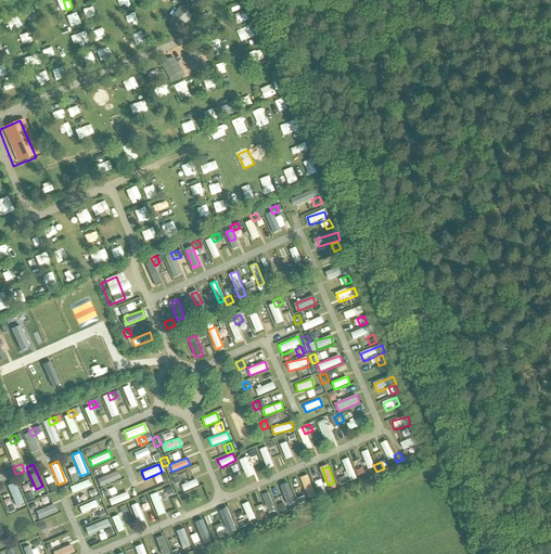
[(361,475),(359,468),(353,471),(355,477),(361,475)]
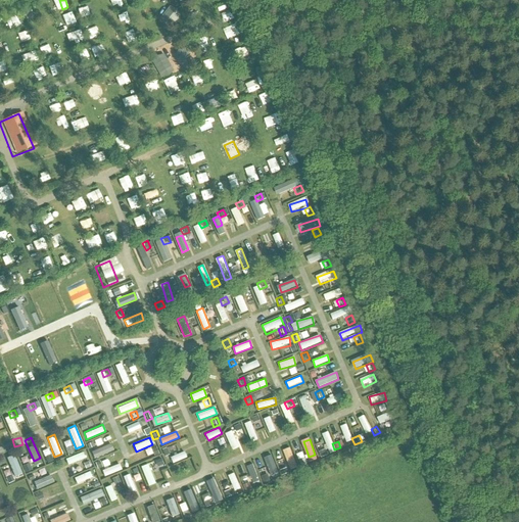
[(225,451),(223,444),(217,447),(220,453),(225,451)]
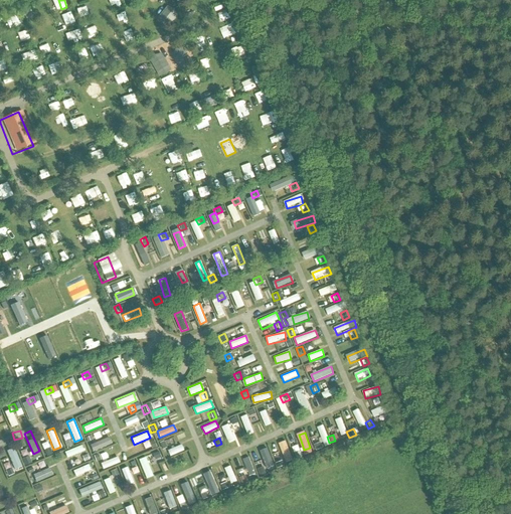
[(279,442),(285,462),(292,460),(286,440),(279,442)]
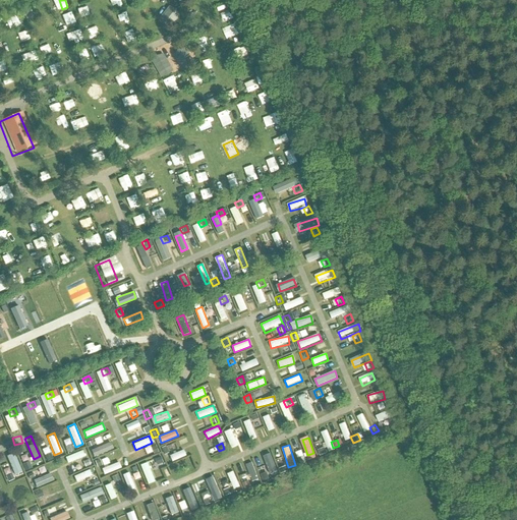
[(70,452),(67,446),(61,448),(64,455),(70,452)]
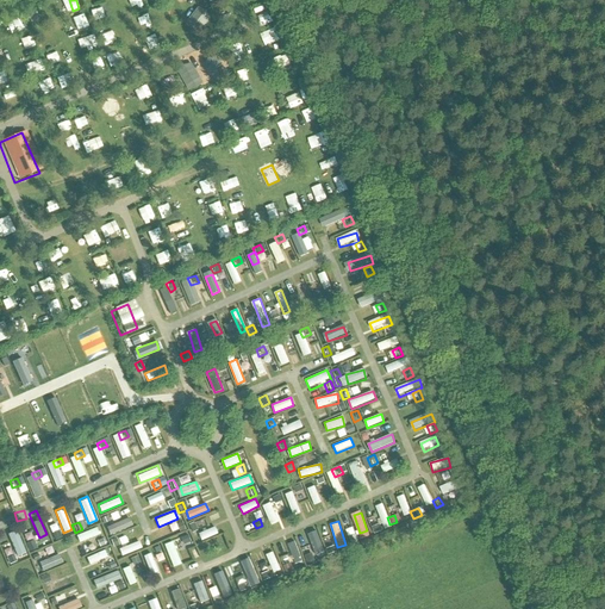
[(184,527),(188,535),(194,532),(191,523),(184,527)]
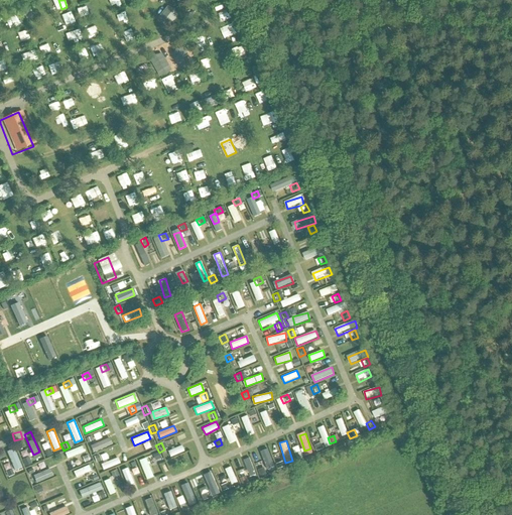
[(259,444),(264,460),(271,458),(266,442),(259,444)]
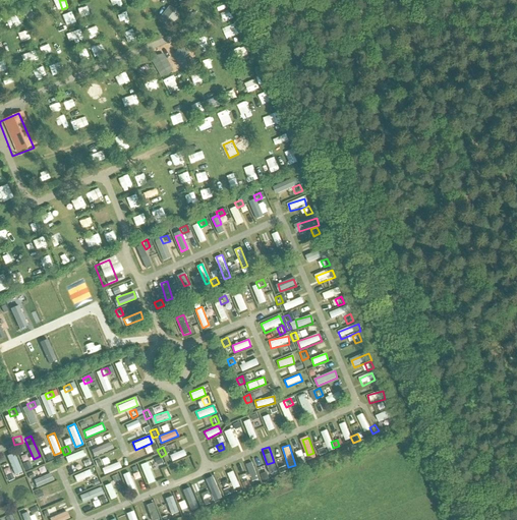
[(314,451),(317,457),(324,454),(322,448),(314,451)]
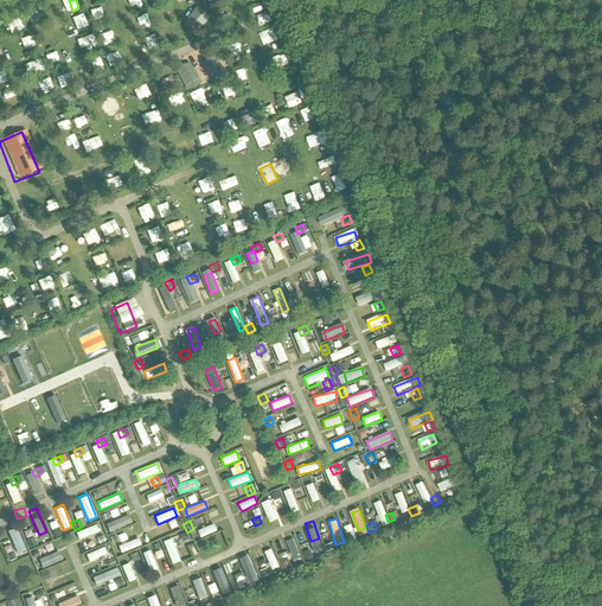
[(196,529),(199,537),(216,531),(212,523),(196,529)]
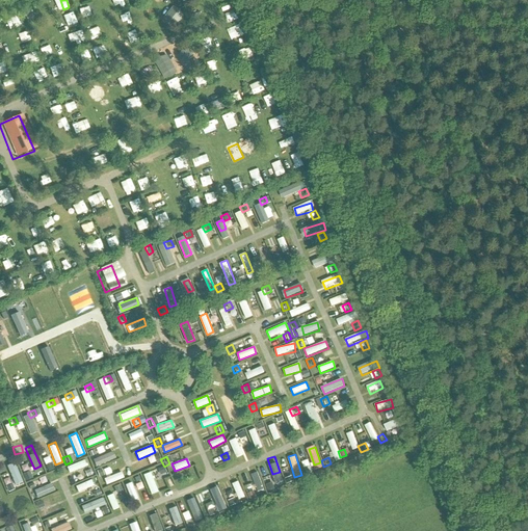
[(70,473),(83,468),(80,459),(67,465),(70,473)]
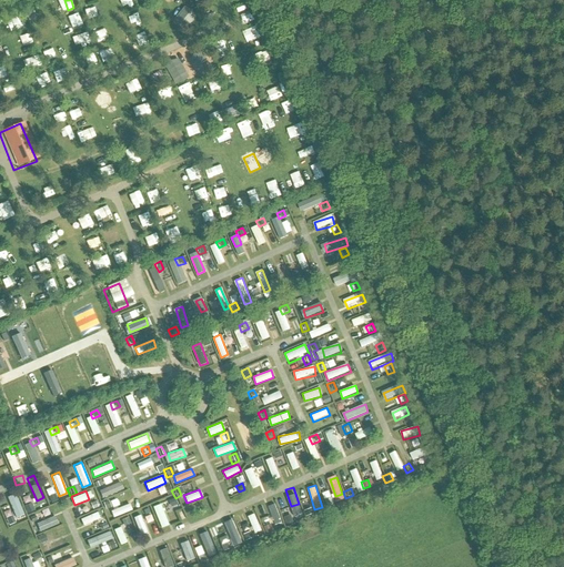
[(53,502),(50,495),(44,497),(48,505),(53,502)]
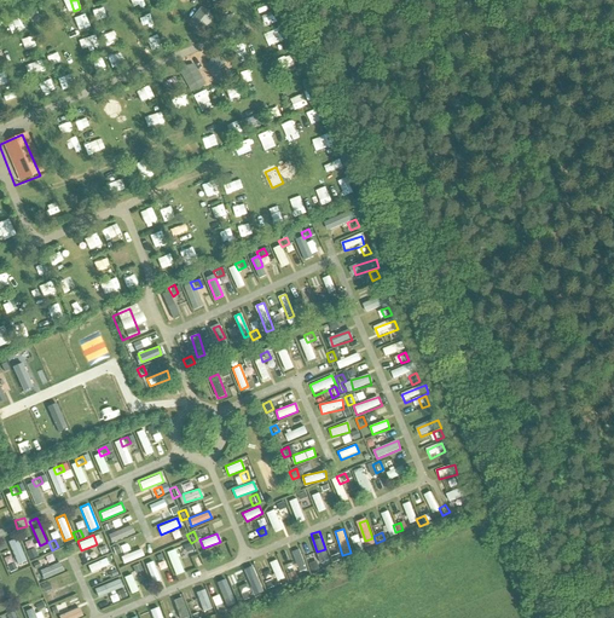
[(349,544),(352,552),(360,549),(358,541),(349,544)]
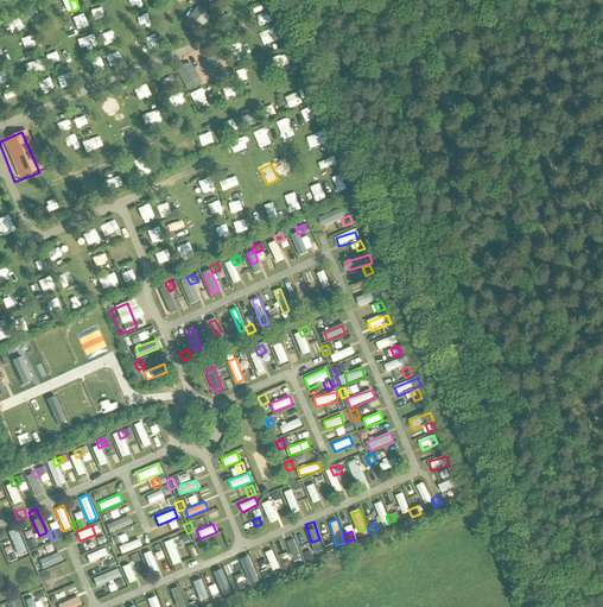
[(175,537),(179,547),(186,543),(183,533),(175,537)]
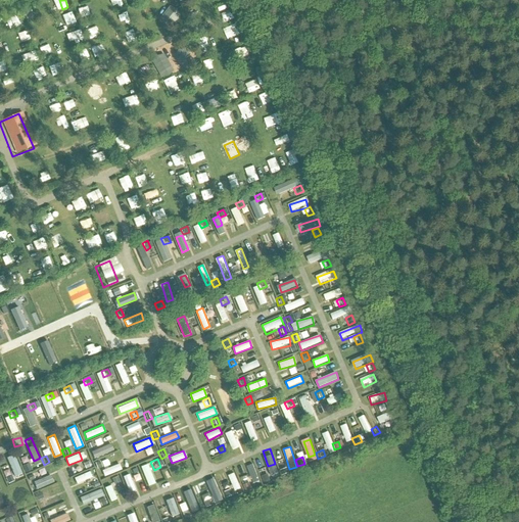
[(118,463),(101,469),(104,476),(121,469),(118,463)]
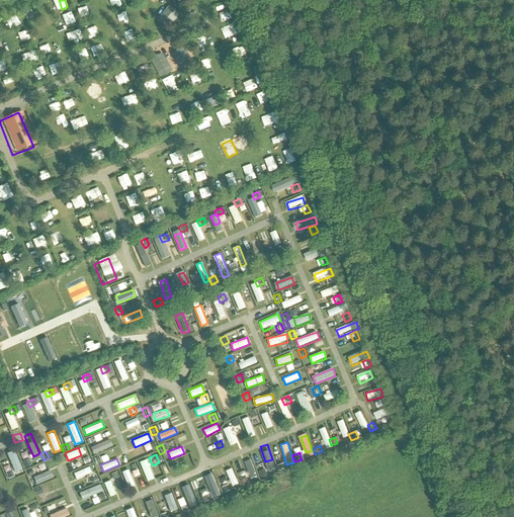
[(140,460),(146,482),(152,480),(147,458),(140,460)]
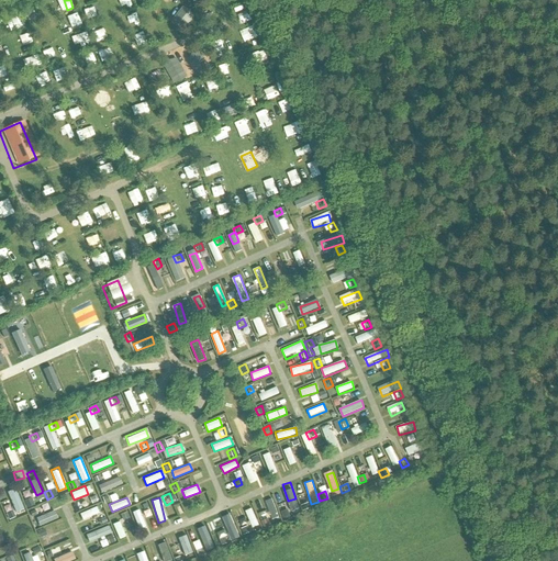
[(272,497),(266,498),(271,519),(278,517),(272,497)]
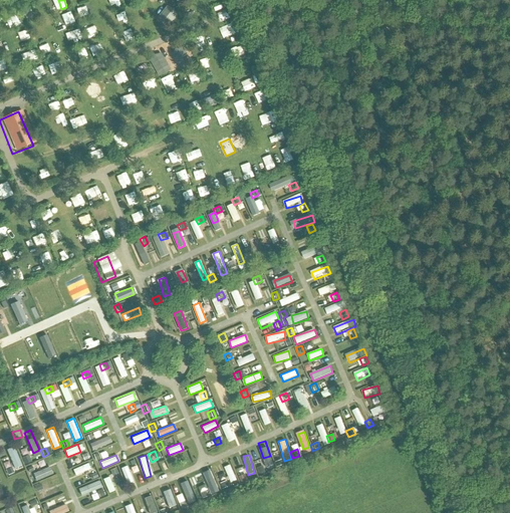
[(27,464),(24,457),(18,459),(21,466),(27,464)]
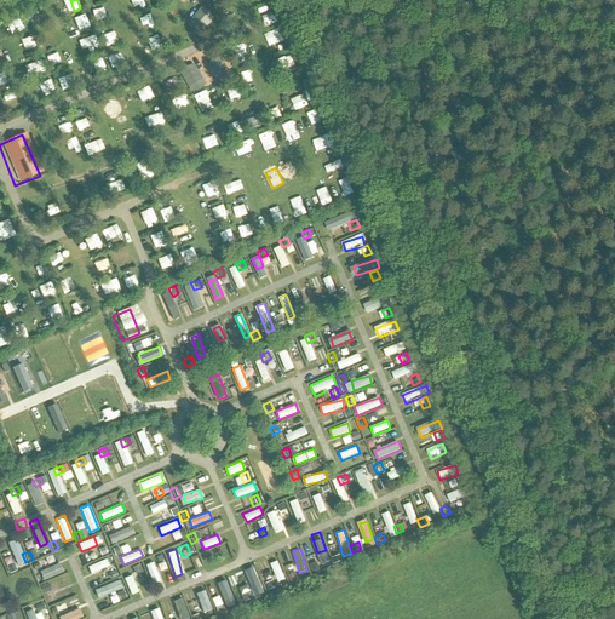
[(328,559),(331,566),(339,562),(335,555),(328,559)]
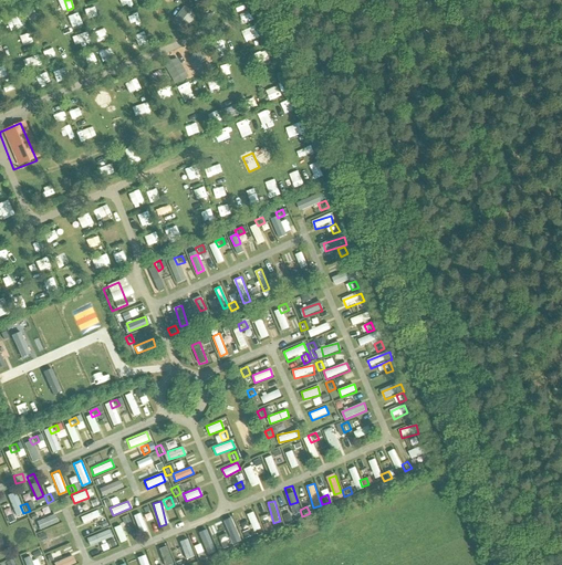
[(96,509),(80,515),(83,524),(100,518),(96,509)]
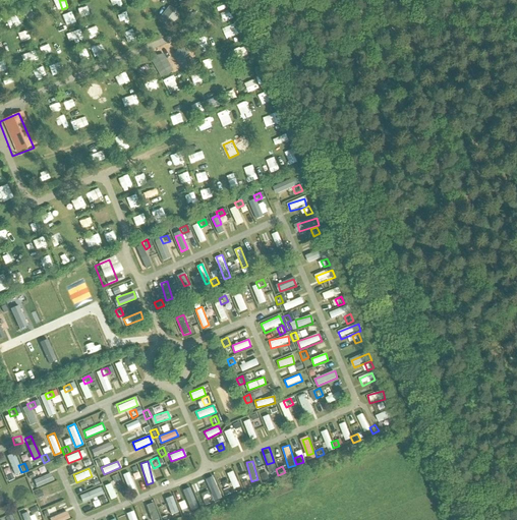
[(233,469),(227,472),(233,488),(239,486),(233,469)]
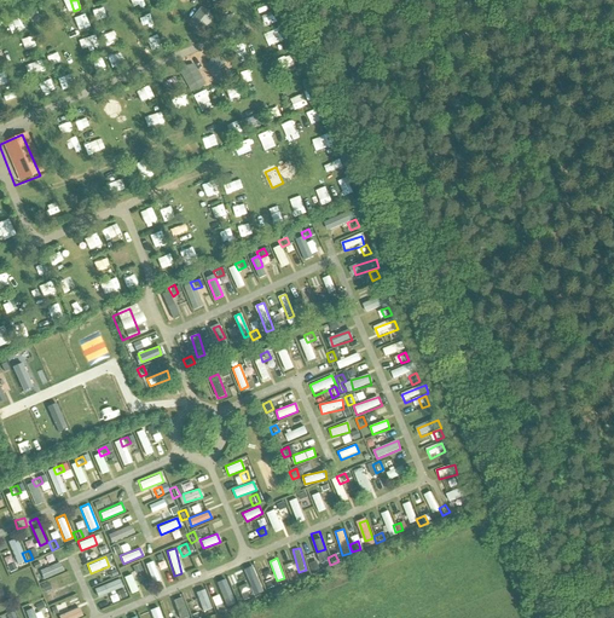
[(41,579),(63,570),(59,561),(38,571),(41,579)]
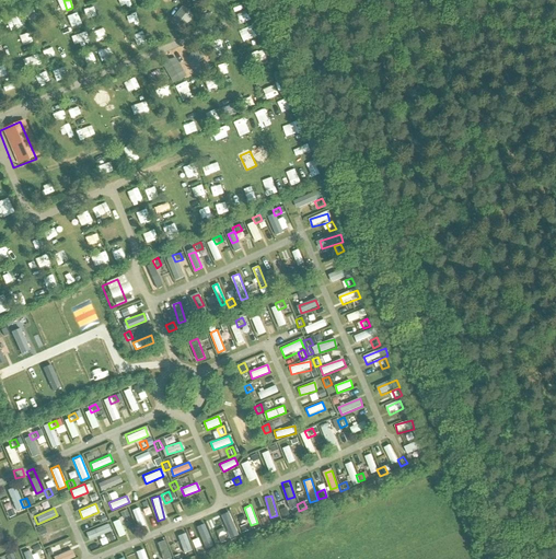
[(11,515),(8,509),(1,512),(4,519),(11,515)]
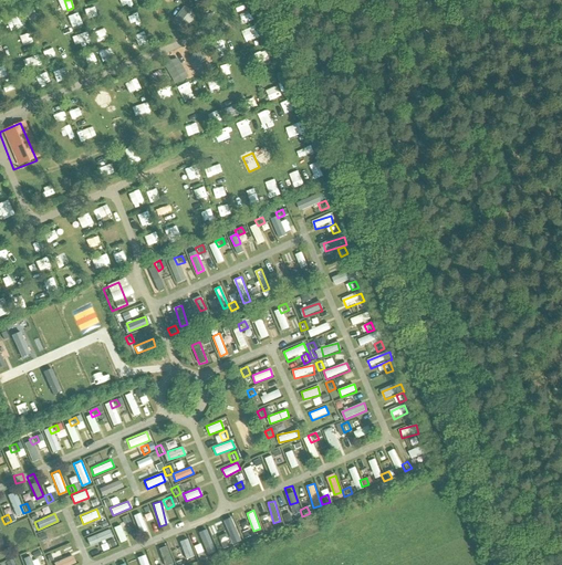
[(138,533),(145,532),(141,514),(134,516),(138,533)]
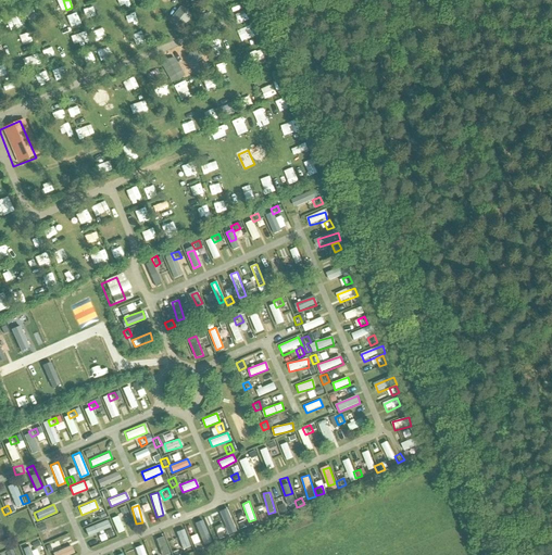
[(284,513),(280,505),(274,508),(277,516),(284,513)]
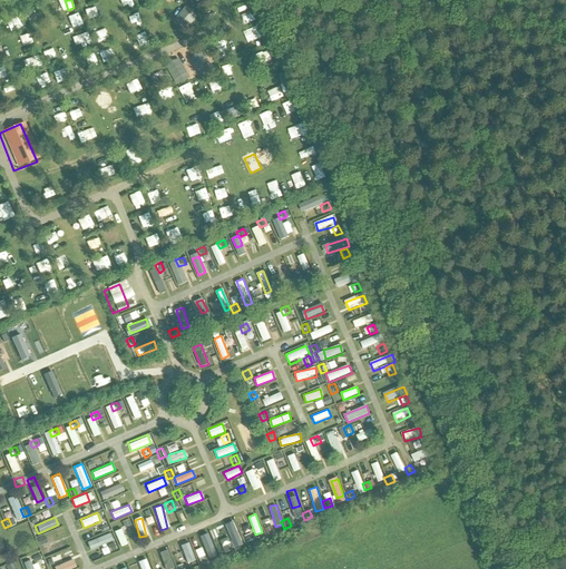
[(120,527),(114,529),(119,546),(126,543),(120,527)]
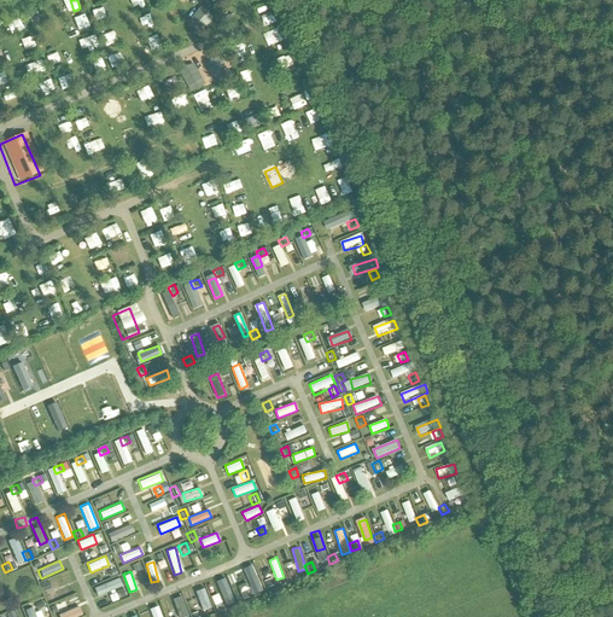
[(284,575),(286,582),(293,578),(291,571),(284,575)]
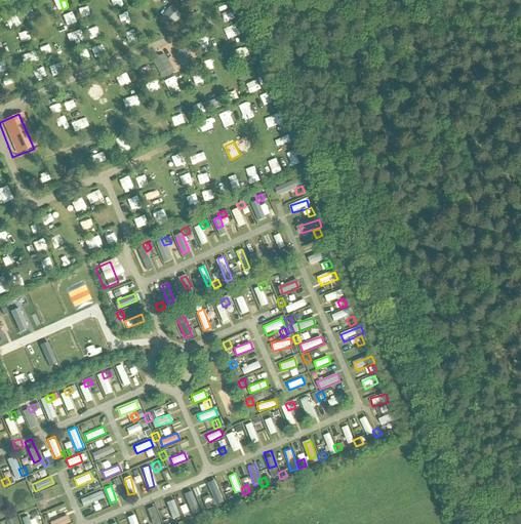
[(84,505),(101,497),(97,490),(81,496),(84,505)]
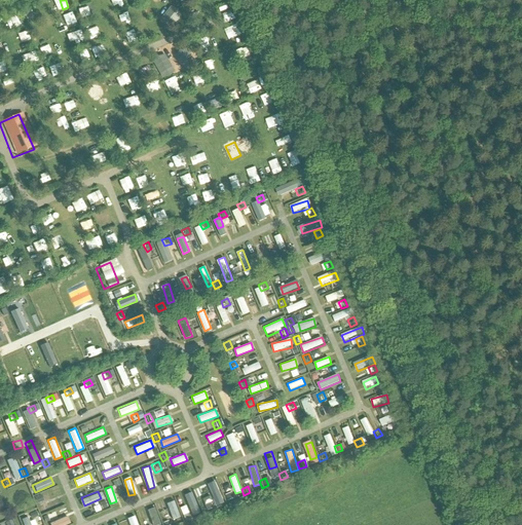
[(190,491),(185,493),(191,510),(197,508),(190,491)]
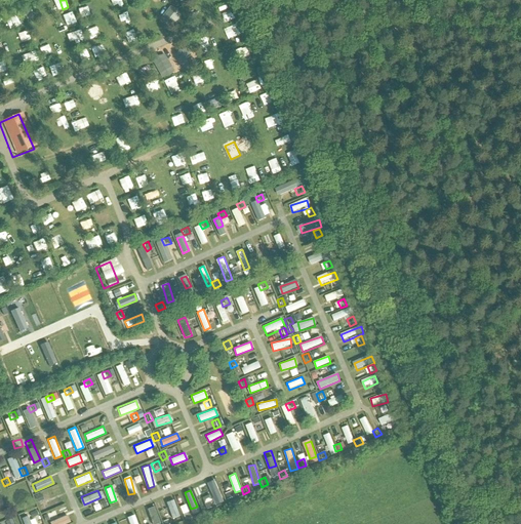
[(222,495),(224,501),(232,498),(229,492),(222,495)]
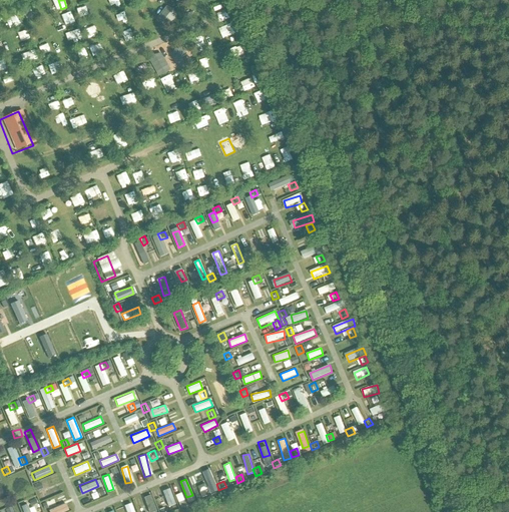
[(40,499),(59,491),(56,484),(38,492),(40,499)]
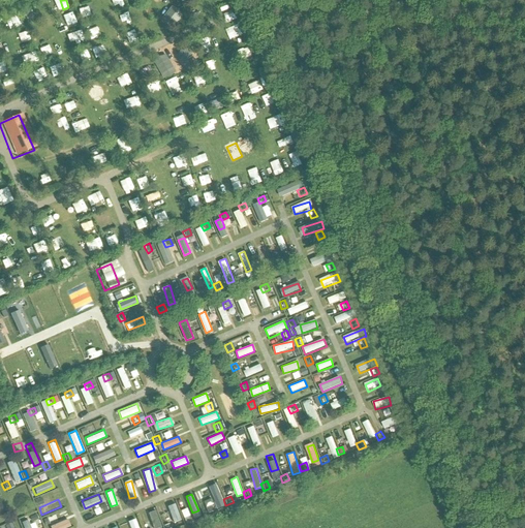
[(173,501),(167,503),(174,521),(180,519),(173,501)]
